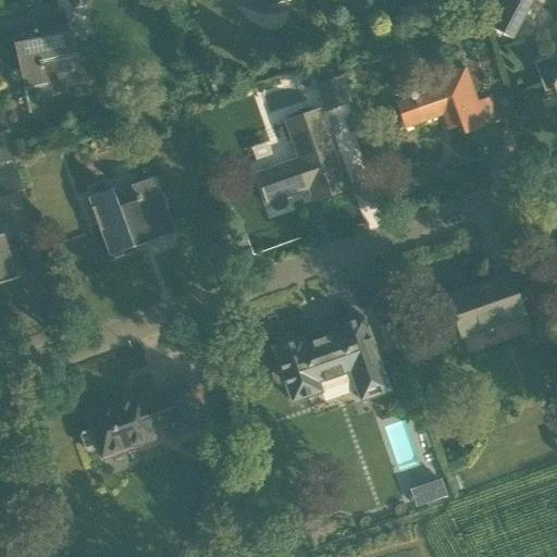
[(64,10),(86,5),(85,0),(56,0),(59,12),(64,10)]
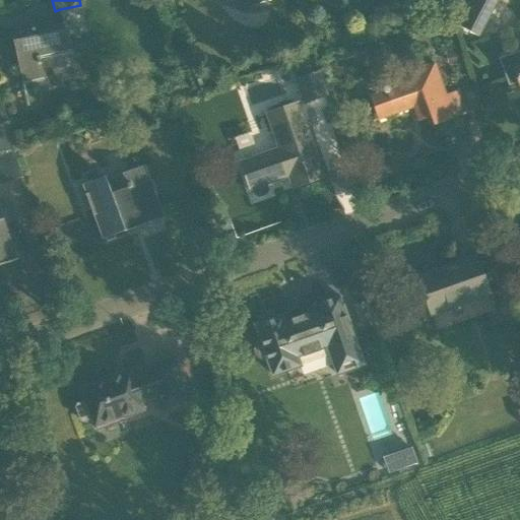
[(458,1),(458,0),(413,0),(416,15),(458,1)]
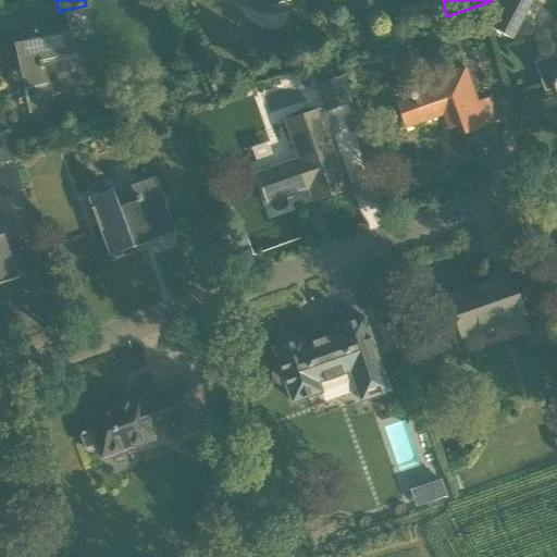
[(500,0),(487,26),(514,39),(533,0),(500,0)]
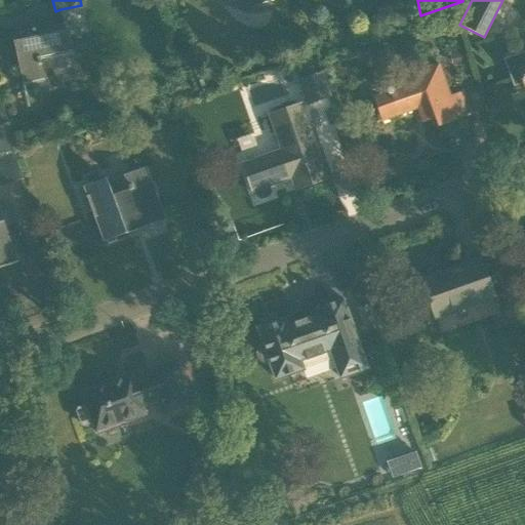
[(70,50),(68,38),(65,28),(40,33),(39,31),(37,27),(33,26),(29,29),(28,33),(29,35),(12,39),(23,86),(45,81),(40,56),(70,50)]
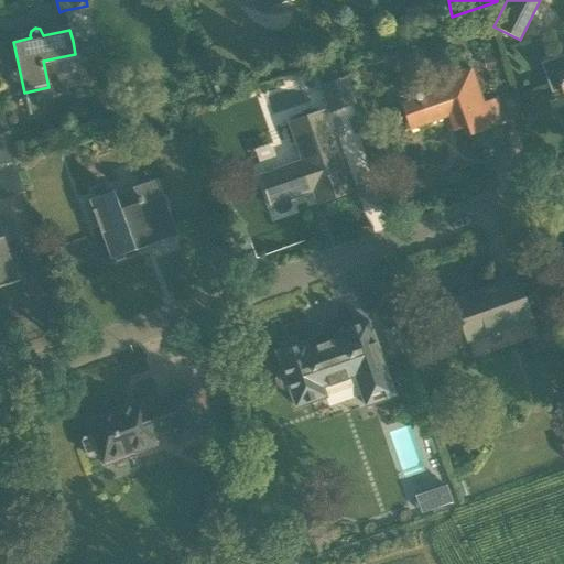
[(499,54),(484,57),(487,71),(501,67),(499,54)]
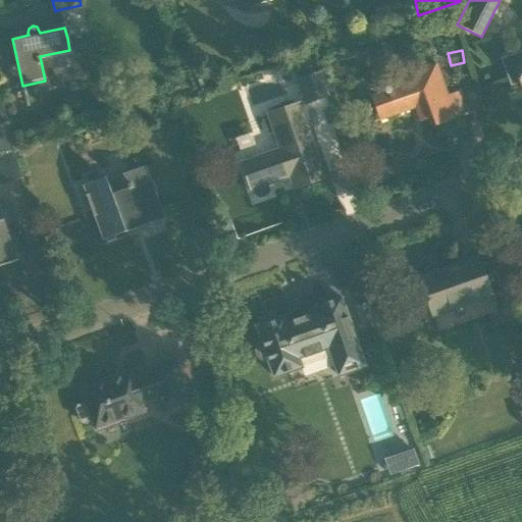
[(309,58),(293,63),(297,76),(313,71),(309,58)]
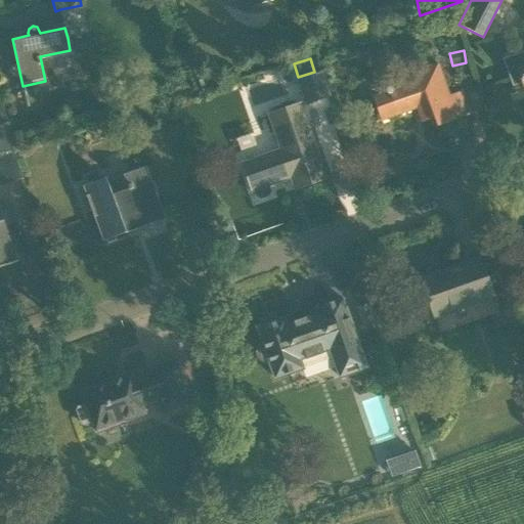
[(461,92),(448,96),(438,63),(386,82),(389,90),(373,96),(381,121),(411,111),(410,106),(416,105),(421,122),(433,118),(437,127),(471,115),(471,113),(468,114),(461,92)]
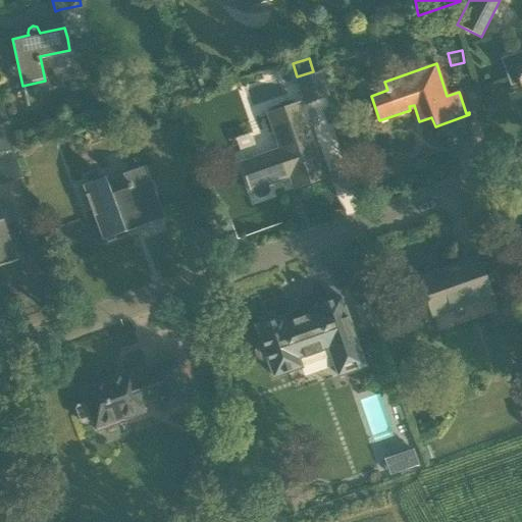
[(329,96),(320,71),(296,81),(305,105),(329,96)]
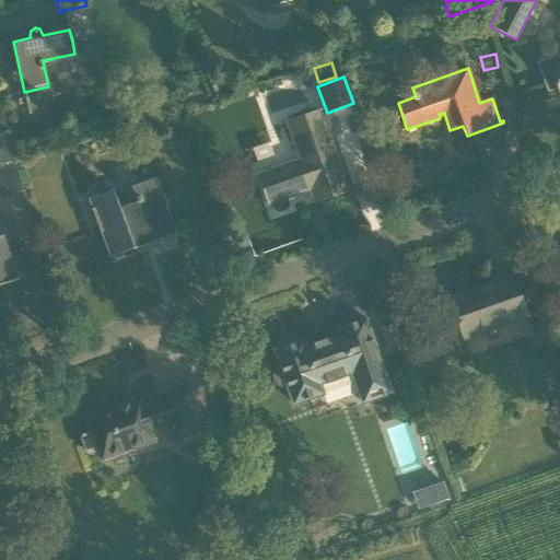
[(301,160),(260,174),(269,205),(271,205),(273,211),(279,212),(287,209),(290,206),(288,198),(314,189),(318,200),(316,201),(316,202),(349,190),(322,112),(288,124),(301,160)]
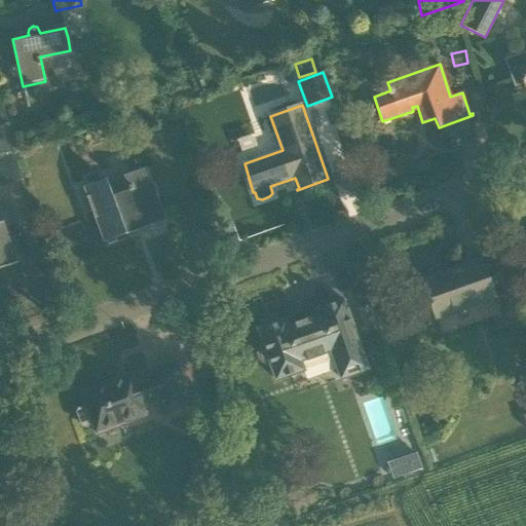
[(0,155),(13,151),(4,125),(0,126),(0,155)]
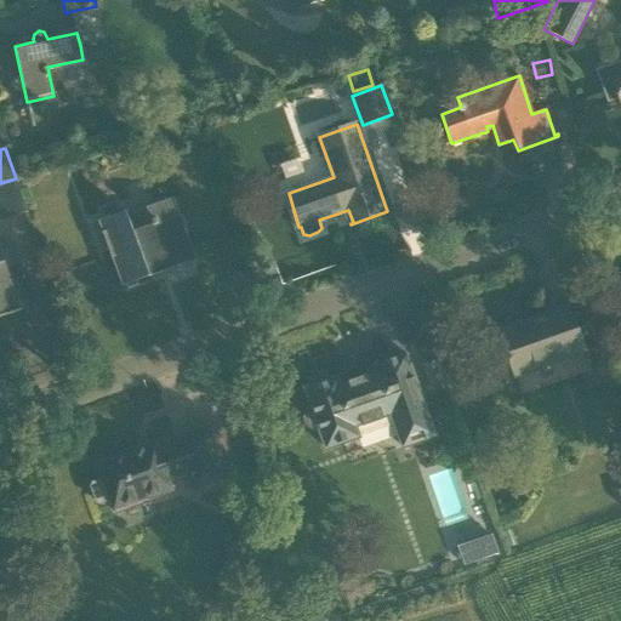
[(16,178),(0,183),(0,221),(27,212),(16,178)]
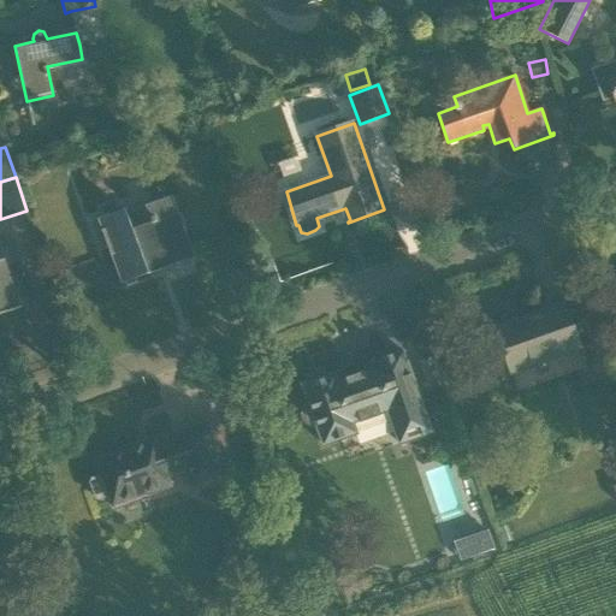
[(96,219),(112,261),(120,284),(148,274),(146,270),(166,262),(167,267),(172,265),(172,264),(169,265),(167,261),(191,253),(193,256),(189,258),(189,259),(194,256),(172,196),(144,206),(152,223),(131,230),(124,209),(96,219)]
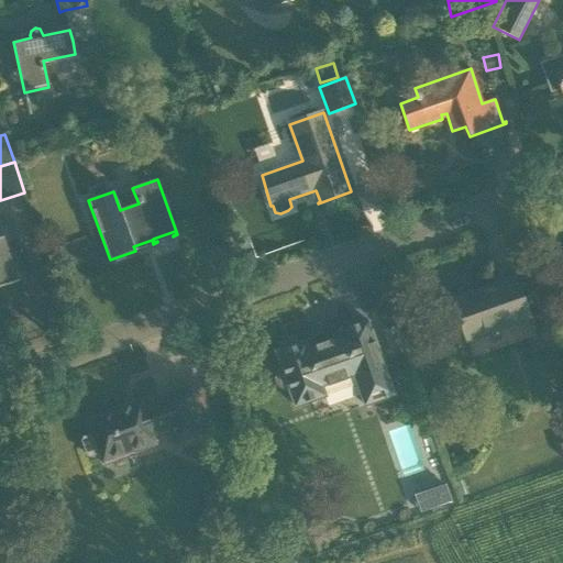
[(0,287),(19,280),(3,238),(0,238),(0,287)]
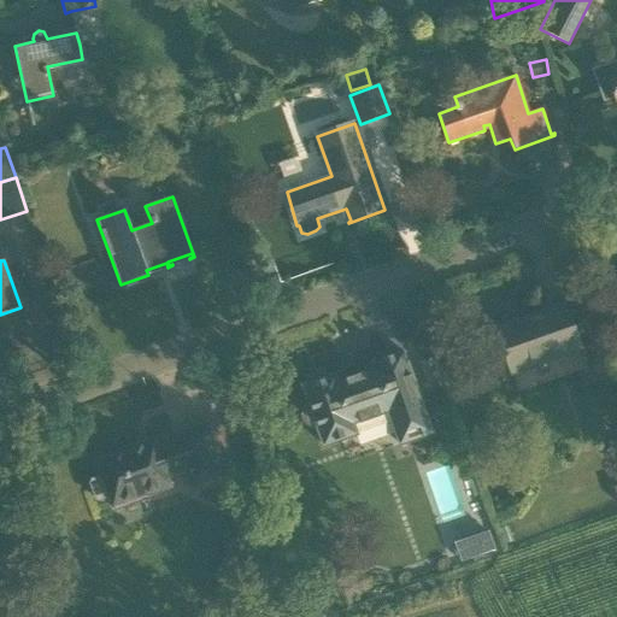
[(511,375),(581,350),(565,305),(495,329),(511,375)]
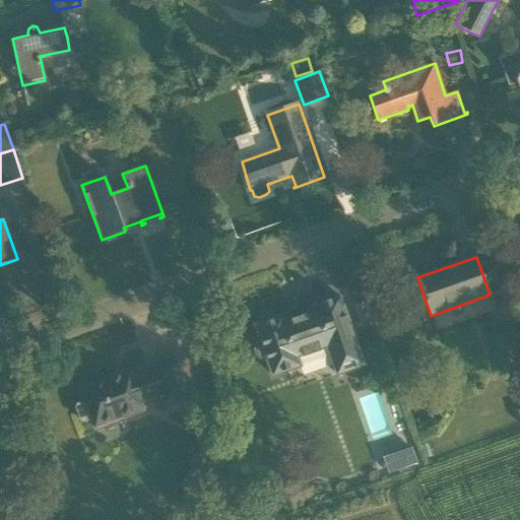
[(327,346),(337,375),(364,365),(339,297),(313,306),(315,314),(309,316),(308,314),(307,314),(308,317),(293,322),(291,319),(290,320),(291,322),(284,324),(282,316),(255,326),(260,340),(256,343),(254,348),(254,353),(257,358),(262,361),(267,360),(272,376),(300,367),(297,356),(303,354),(304,358),(305,356),(305,354),(319,349),(320,351),(321,351),(320,348),(327,346)]
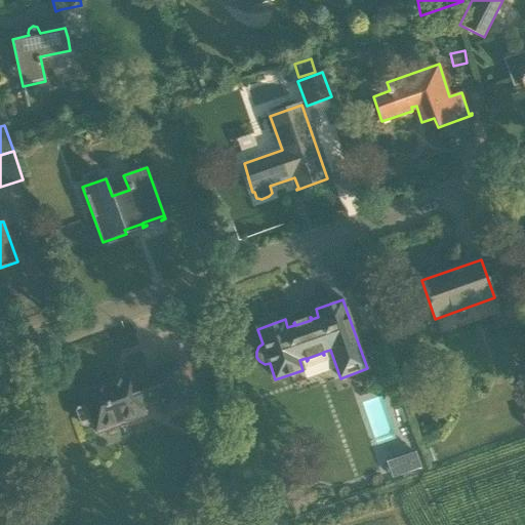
[(371,305),(358,309),(364,328),(377,323),(371,305)]
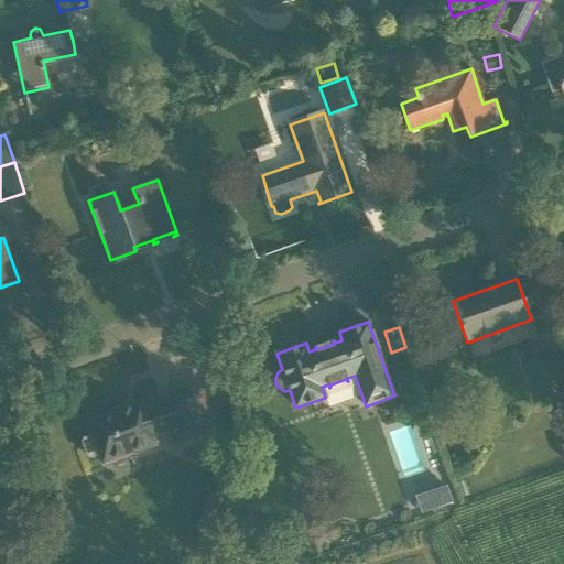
[(88,423),(93,435),(84,438),(83,442),(87,456),(90,457),(99,454),(104,467),(136,456),(134,453),(138,452),(141,462),(156,456),(153,446),(156,445),(153,436),(169,431),(174,446),(206,434),(190,388),(158,399),(160,404),(143,411),(140,402),(132,404),(132,407),(126,409),(125,408),(119,409),(120,411),(114,413),(110,412),(96,418),(95,420),(88,423)]
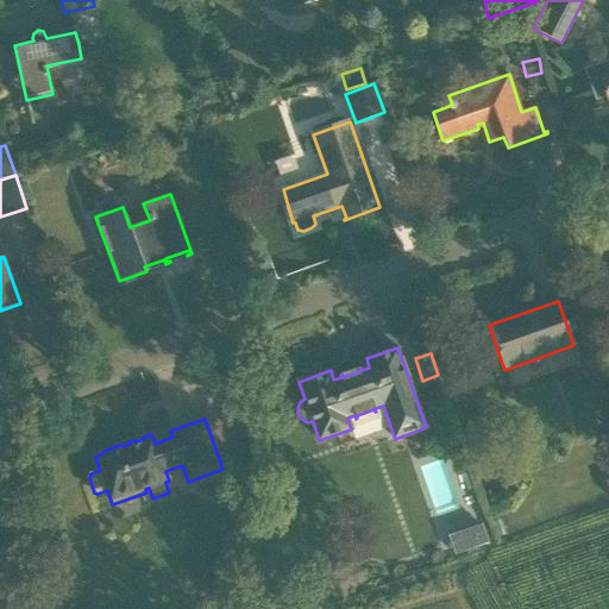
[(231,491),(230,498),(233,506),(240,508),(246,504),(249,496),(246,489),(238,488),(231,491)]
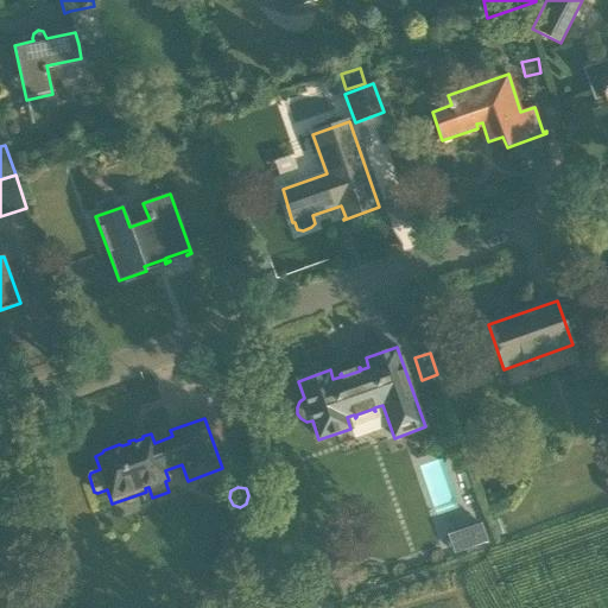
[(489,545),(483,526),(472,531),(477,549),(489,545)]
